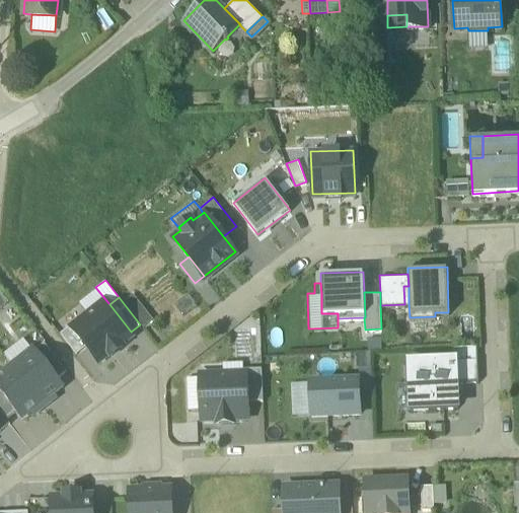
[(109,304),(104,298),(87,311),(88,312),(71,325),(86,345),(98,360),(108,352),(122,342),(132,334),(131,332),(109,304)]
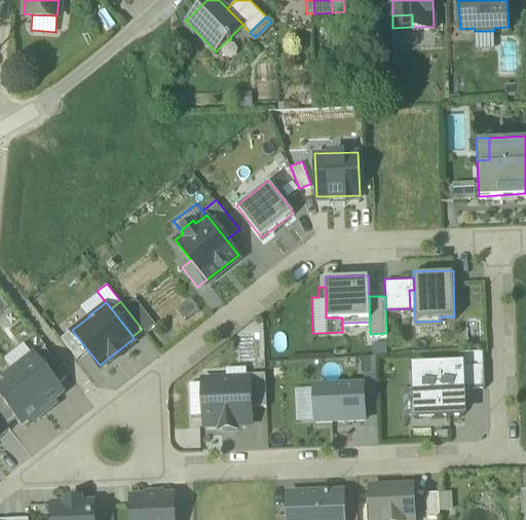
[(442,332),(441,321),(415,322),(415,333),(442,332)]
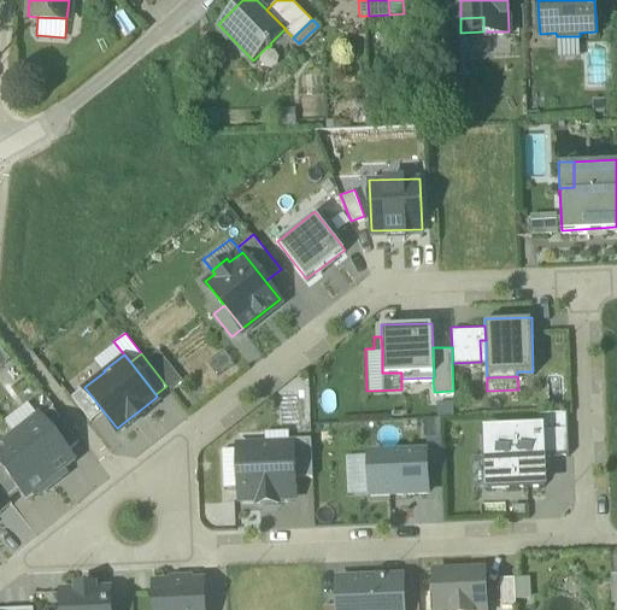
[(90,418),(103,410),(84,387),(83,385),(71,394),(90,418)]
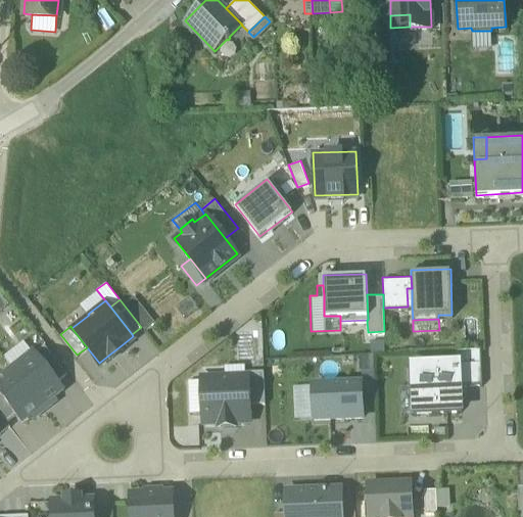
[(4,354),(13,365),(32,350),(24,338),(4,354)]
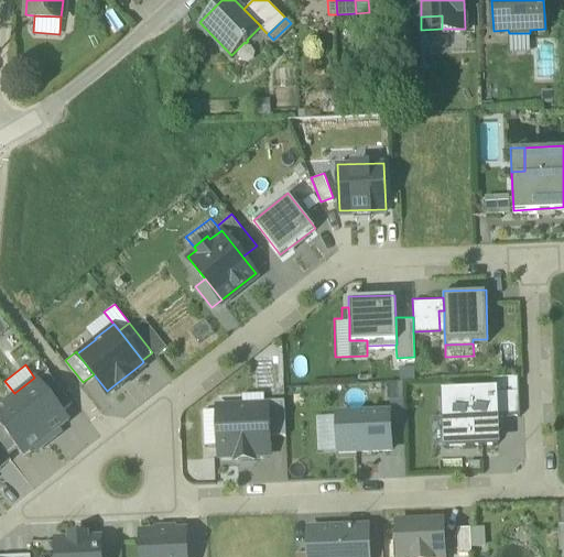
[(38,378),(62,408),(73,401),(47,370),(38,378)]
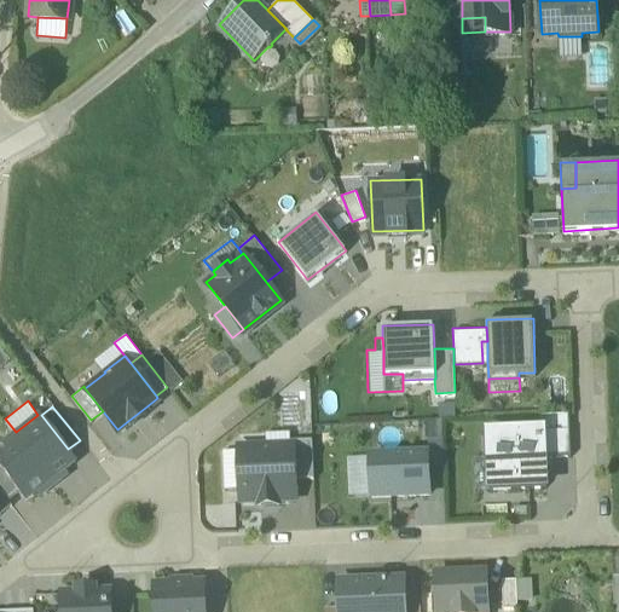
[(145,408),(129,420),(133,423),(148,411),(145,408)]
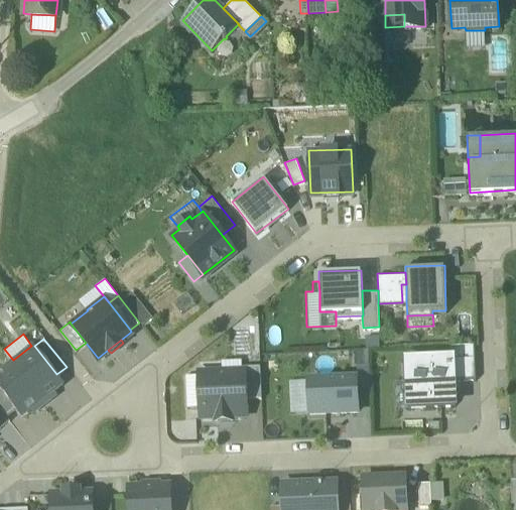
[(449,343),(449,356),(454,356),(454,378),(476,377),(475,342),(449,343)]
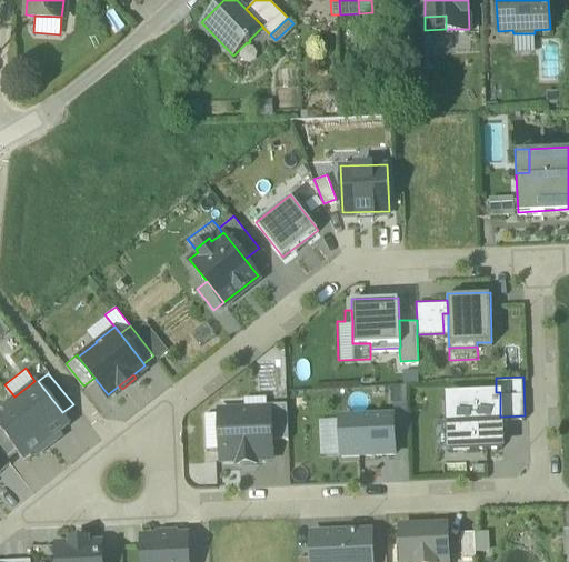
[(15,397),(49,442),(57,437),(55,433),(69,421),(62,412),(38,381),(37,380),(35,381),(15,397)]
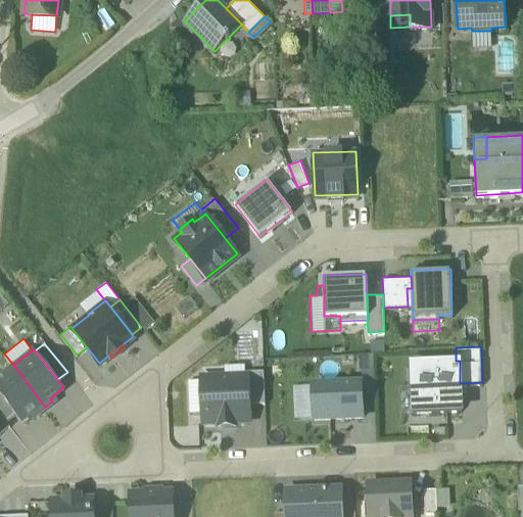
[(413,411),(461,409),(460,383),(460,361),(456,361),(412,362),(412,384),(413,411)]
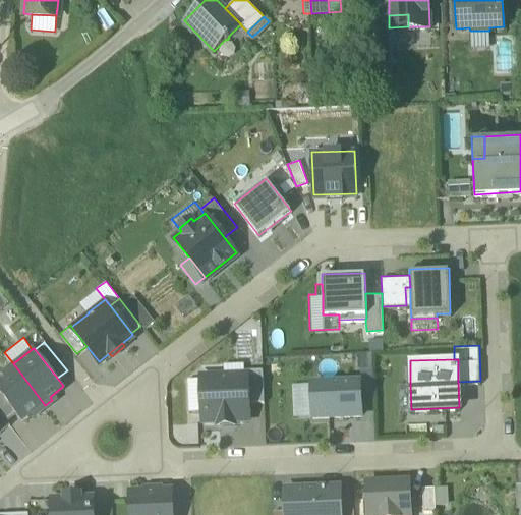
[(223,361),(224,374),(244,373),(244,361),(223,361)]
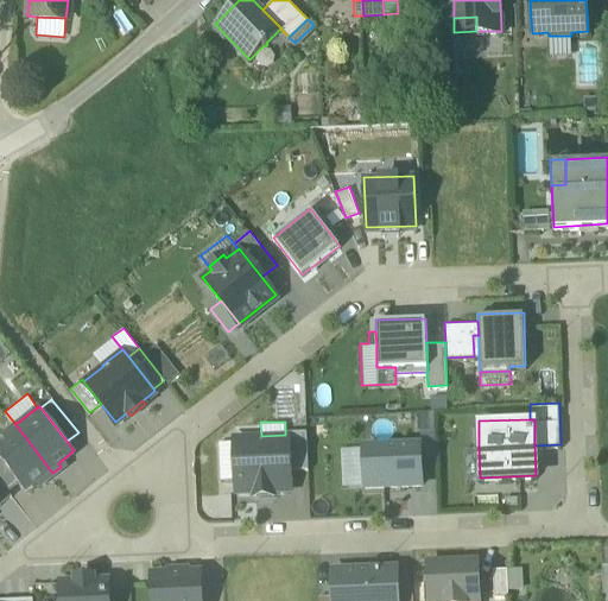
[(52,473),(16,424),(0,436),(0,455),(18,479),(26,488),(42,476),(45,480),(52,473)]
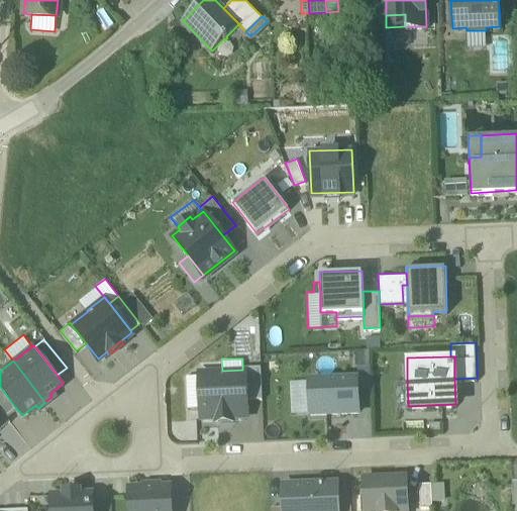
[(370,364),(357,365),(357,377),(357,388),(371,388),(370,364)]
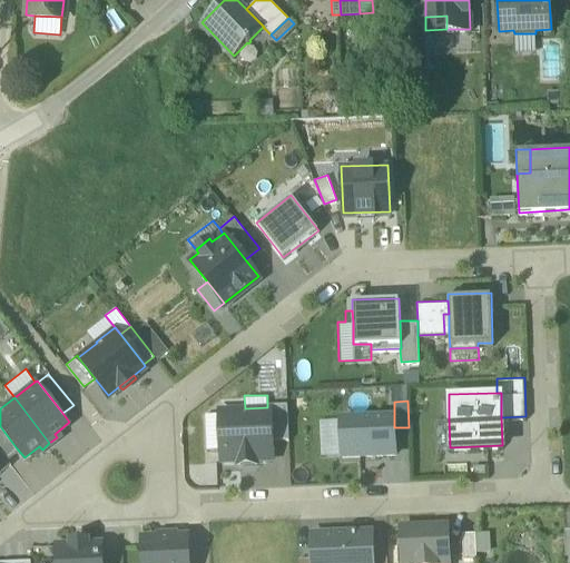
[(268,403),(268,407),(269,407),(271,438),(288,437),(287,402),(268,403)]
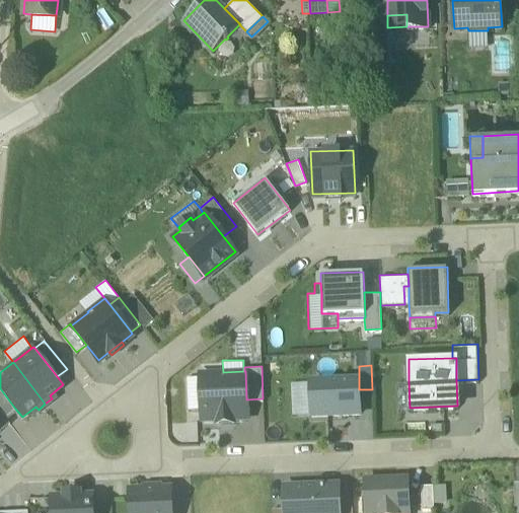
[(217,417),(217,420),(232,419),(232,416),(247,416),(246,399),(245,371),(244,371),(243,371),(223,372),(201,373),(201,375),(202,408),(203,417),(217,417)]
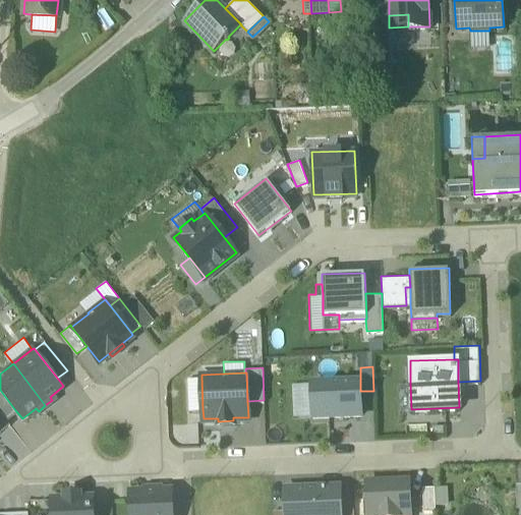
[(203,409),(201,377),(187,377),(188,410),(203,409)]
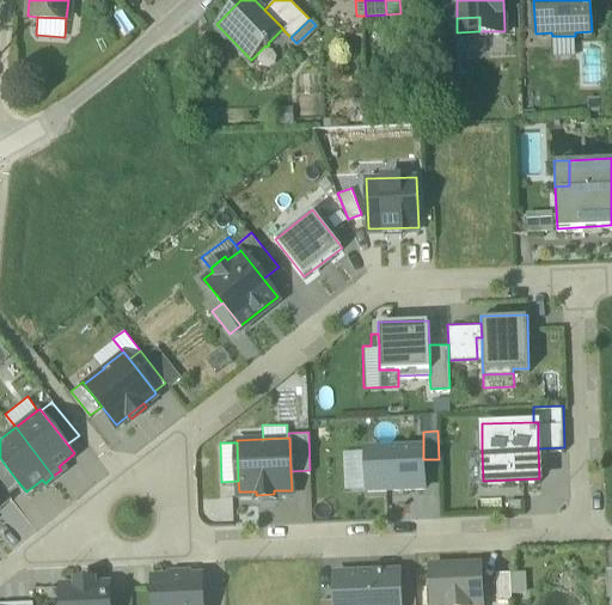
[(423,446),(366,447),(366,448),(367,487),(424,484),(423,459),(423,446)]
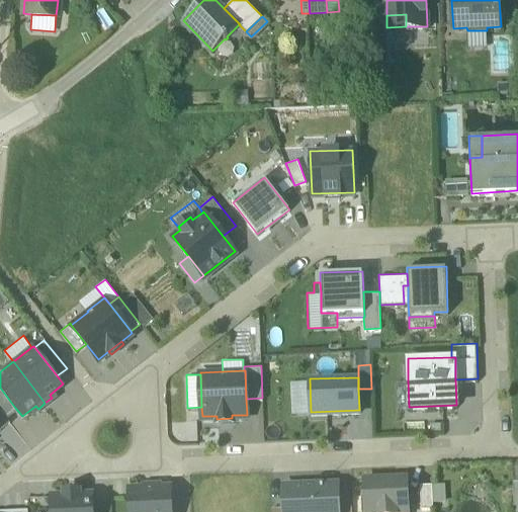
[(311,412),(310,379),(289,379),(291,412),(311,412)]
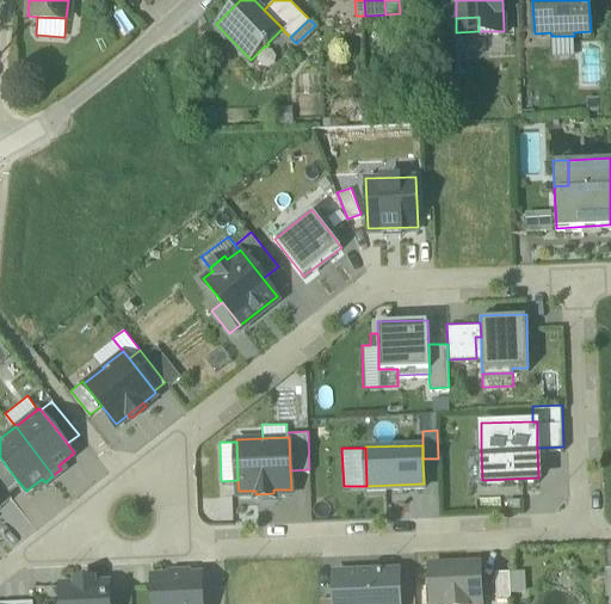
[(467,480),(482,480),(481,449),(466,449),(467,480)]
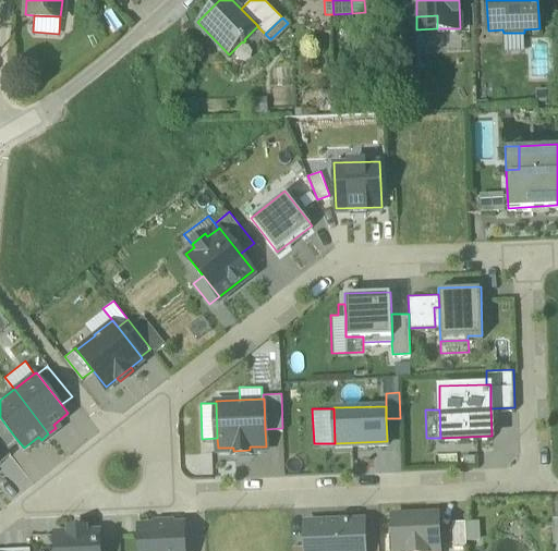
[(0,439),(7,448),(16,439),(0,417),(0,439)]
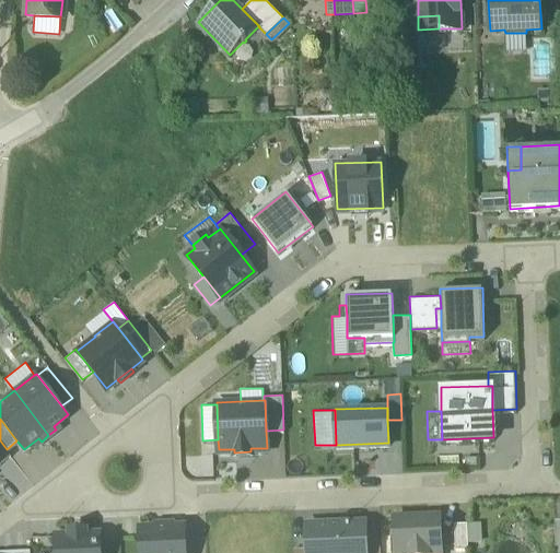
[(0,462),(11,454),(7,449),(0,440),(0,462)]
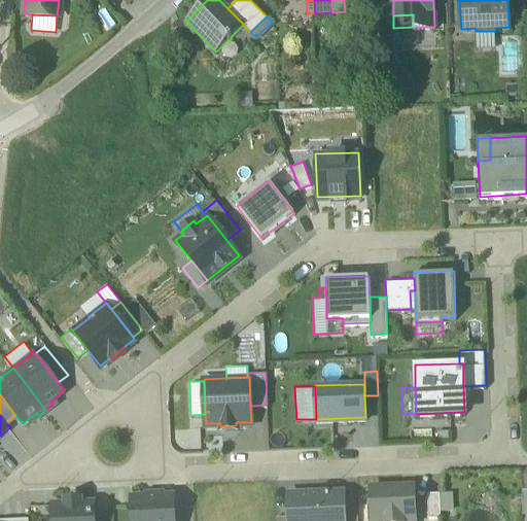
[(401,520),(416,520),(415,484),(370,485),(371,520),(401,520)]
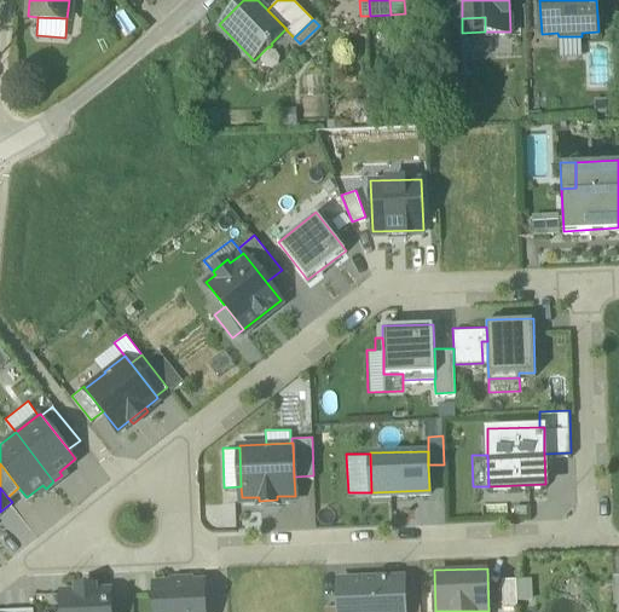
[(371,611),(405,611),(405,601),(404,576),(370,577),(371,611)]
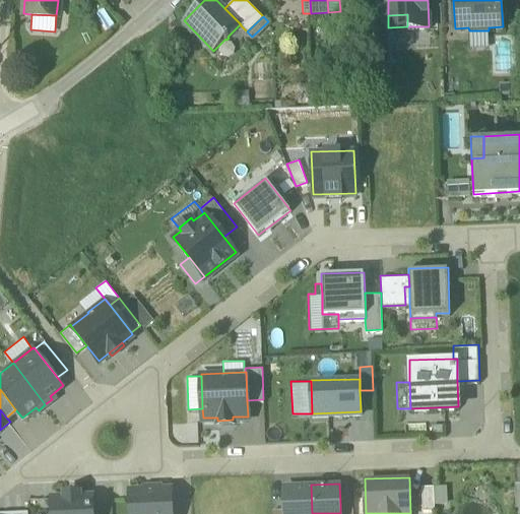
[(434,484),(420,484),(423,508),(435,508),(434,501),(434,484)]
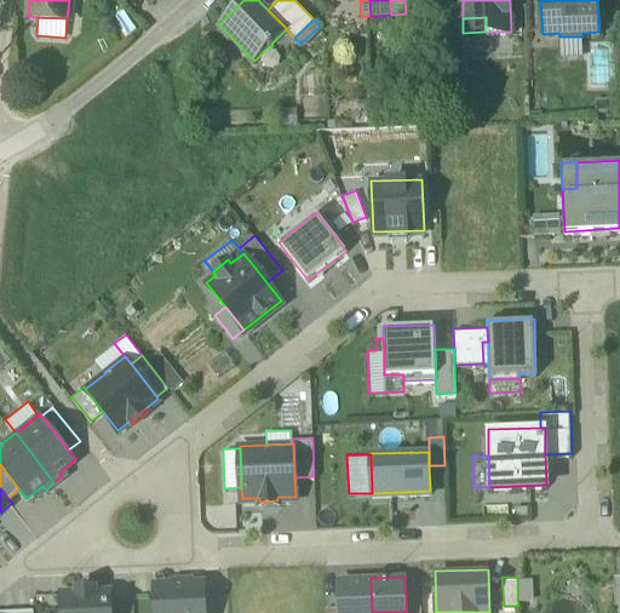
[(372,612),(371,578),(337,579),(338,605),(338,612),(372,612)]
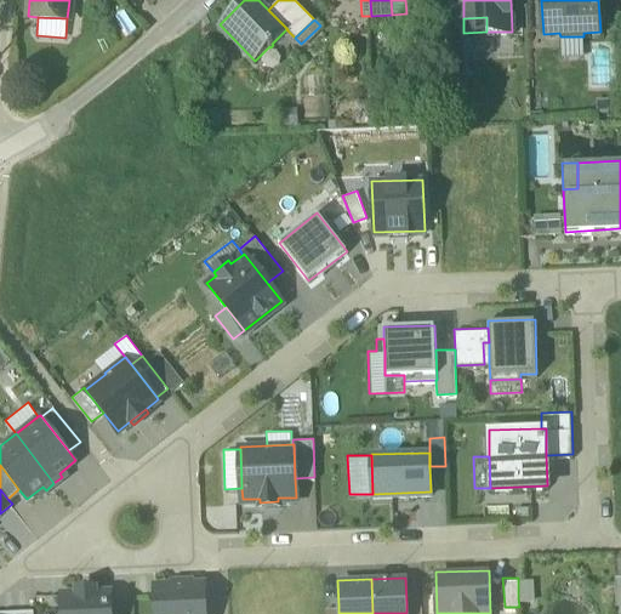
[(205,613),(205,581),(154,584),(155,613),(205,613)]
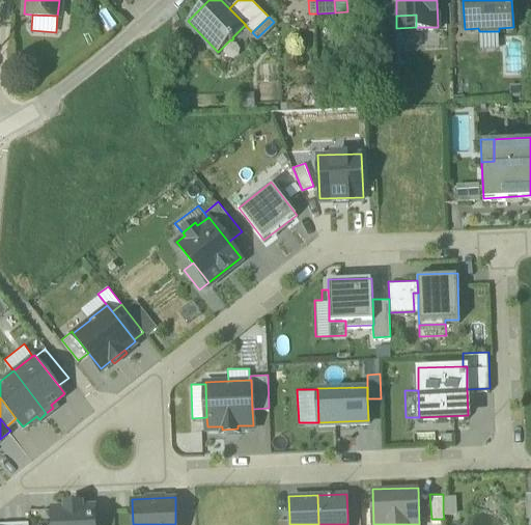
[(94,524),(94,504),(81,504),(81,501),(65,502),(65,505),(53,506),(53,524),(94,524)]
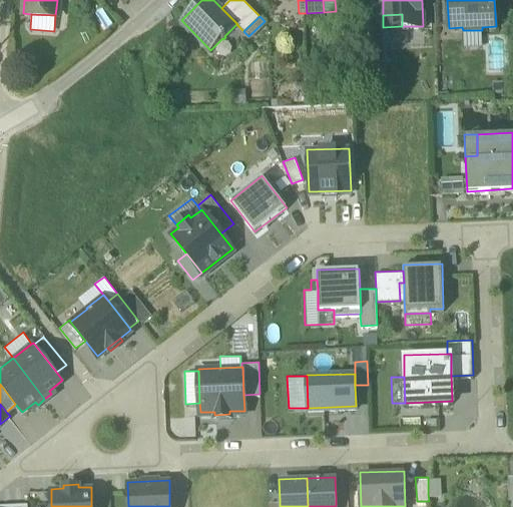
[(348,506),(348,497),(336,498),(336,506),(348,506)]
